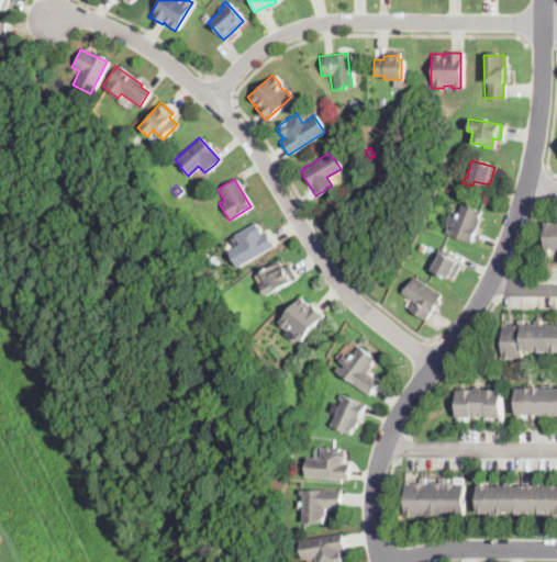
[(475,227),(474,232),(469,243),(444,233),(445,227),(449,229),(459,203),(478,211),(476,217),(478,218),(475,227)]
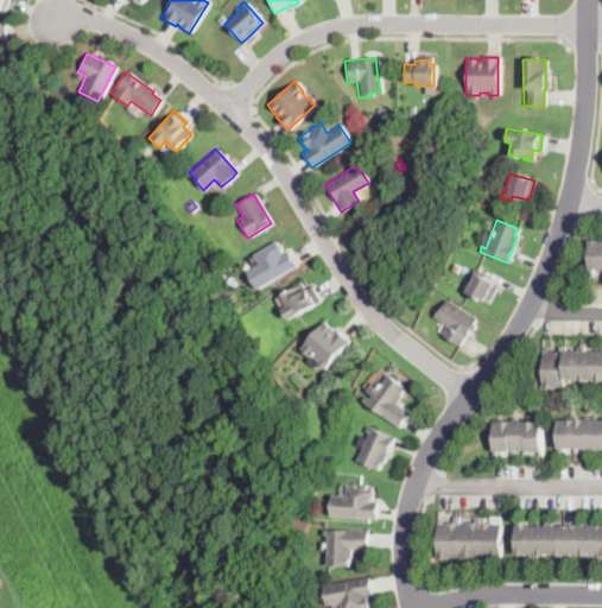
[(601,273),(600,273),(600,268),(590,268),(590,277),(585,277),(585,276),(585,240),(596,240),(596,241),(601,241),(601,240),(601,273)]
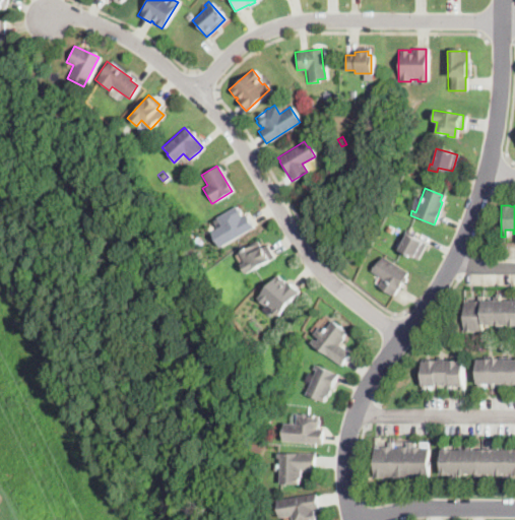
[(239,217),(239,218),(244,215),(252,228),(217,248),(209,233),(219,226),(214,218),(235,206),(240,216),(239,217)]
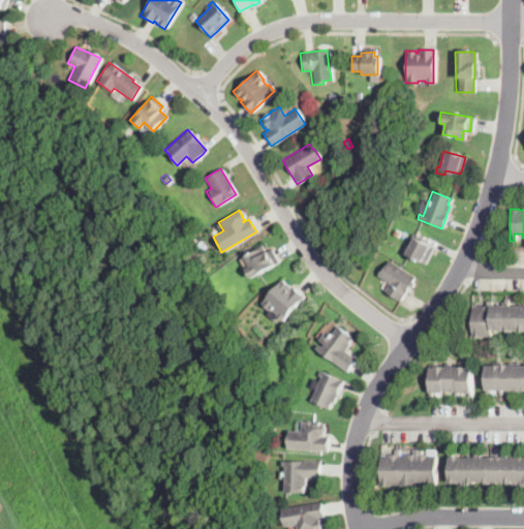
[(399,231),(396,237),(390,232),(393,227),(399,231)]
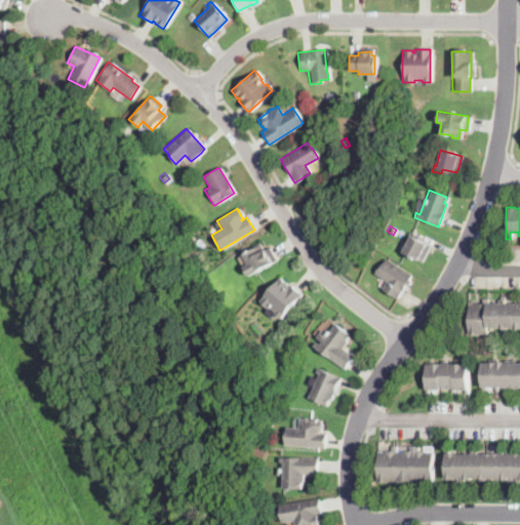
[(421,260),(420,261),(401,252),(409,236),(428,245),(421,260)]
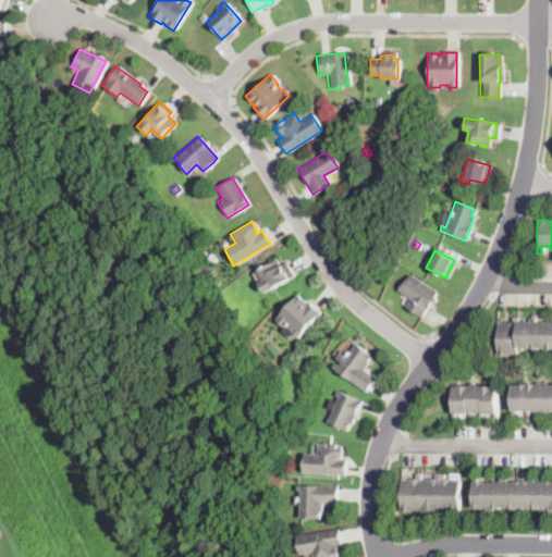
[(211,258),(206,261),(203,256),(208,252),(211,258)]
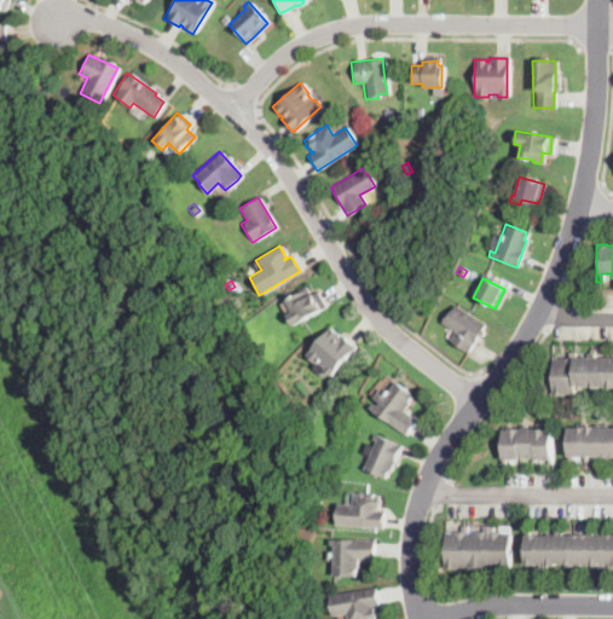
[(306,291),(307,293),(313,289),(323,306),(291,325),(284,314),(290,311),(284,301),(296,293),(294,291),(302,285),(306,291)]
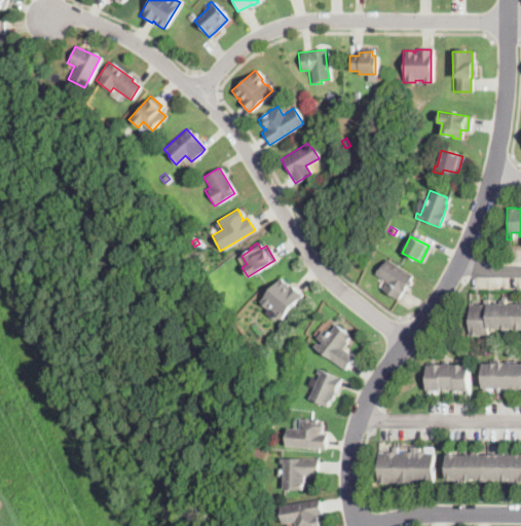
[(397,267),(408,274),(410,275),(396,300),(380,290),(384,282),(373,274),(378,266),(380,267),(385,260),(397,267)]
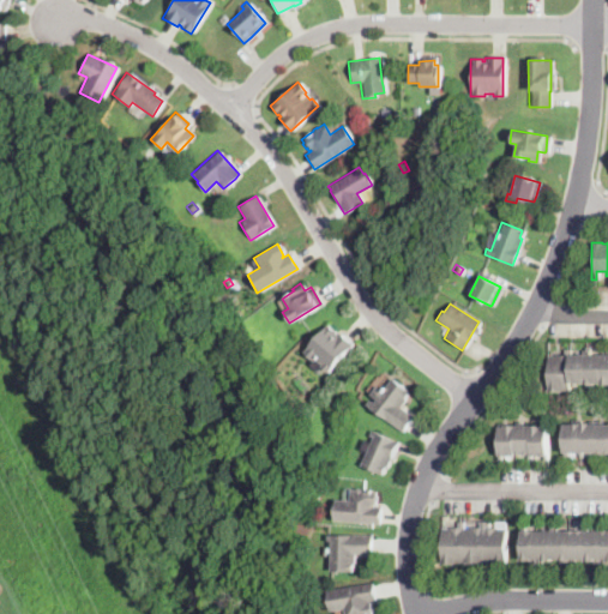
[(333,333),(335,335),(336,333),(350,345),(325,374),(318,368),(320,366),(313,360),(311,361),(301,353),(325,324),(335,332),(333,333)]
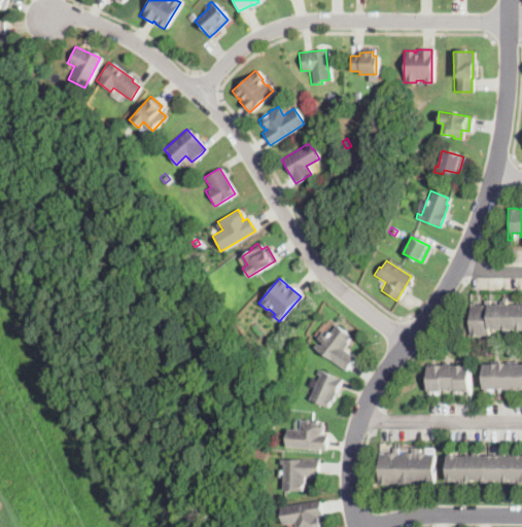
[(521,332),(521,330),(513,330),(513,328),(507,328),(507,329),(503,329),(503,331),(496,331),(496,330),(490,330),(490,334),(483,334),(483,336),(467,336),(467,307),(475,307),(475,305),(482,305),(482,300),(487,300),(487,305),(499,305),(499,299),(505,299),(505,305),(521,305),(521,332)]
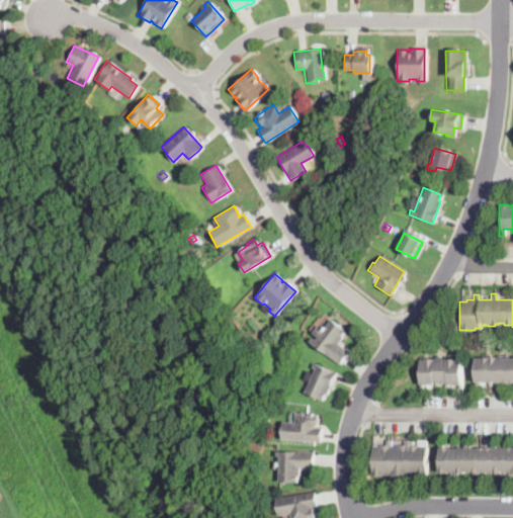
[(341,337),(337,342),(336,344),(347,352),(337,364),(307,342),(310,337),(313,340),(328,320),(343,331),(339,336),(341,337)]
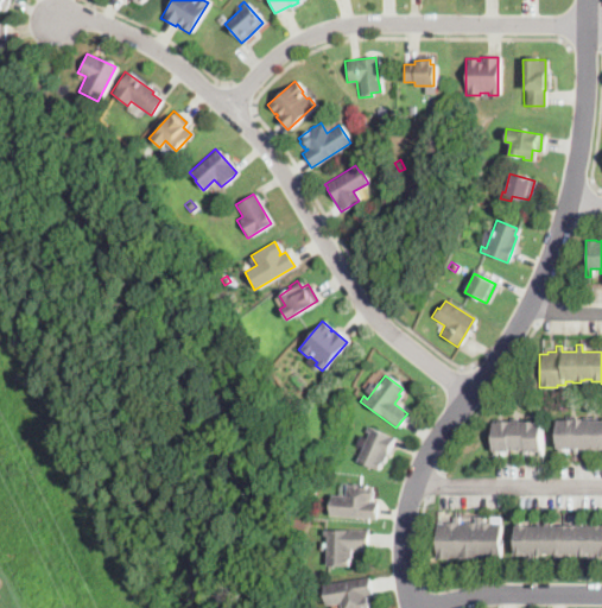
[(601,453),(597,453),(597,450),(575,450),(575,454),(570,454),(570,449),(559,449),(559,453),(555,453),(555,422),(563,422),(563,419),(581,419),(581,420),(601,422),(601,453)]
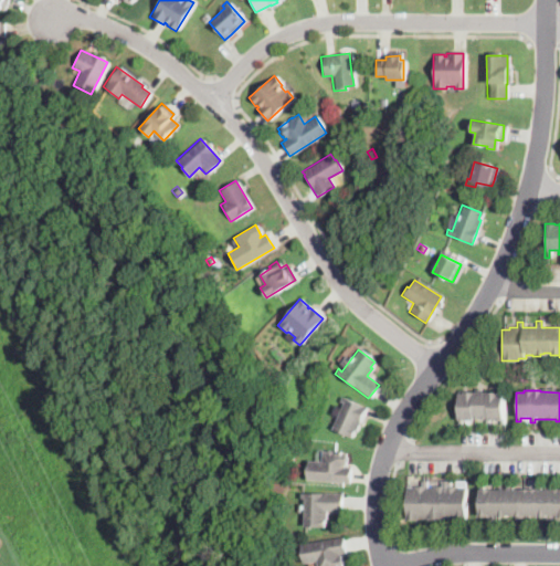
[(496,392),(496,395),(502,395),(500,425),(494,425),(494,420),(485,420),(485,423),(478,423),(478,421),(462,420),(462,425),(456,425),(456,394),(462,394),(462,392),(496,392)]
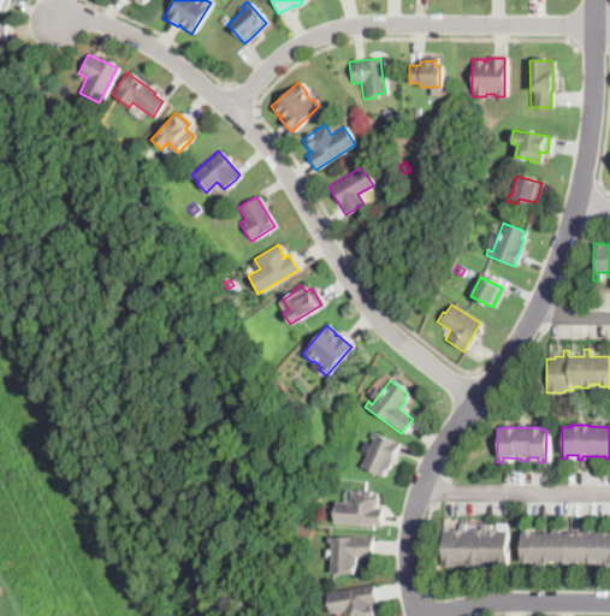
[(388,463),(382,477),(360,467),(372,440),(367,438),(371,432),(397,444),(388,463)]
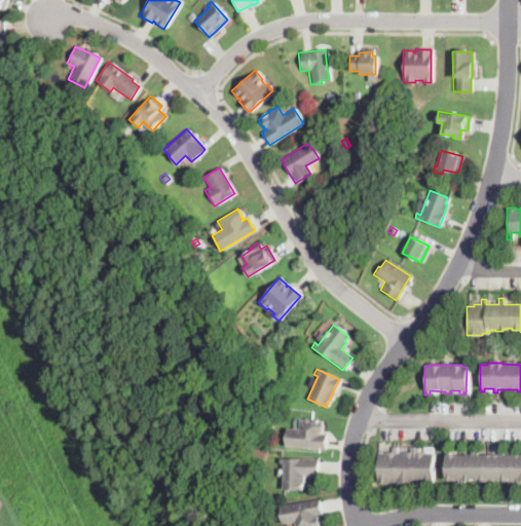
[(320,421),(320,431),(320,433),(318,433),(318,434),(324,435),(323,450),(284,447),(285,428),(297,429),(297,419),(320,421)]
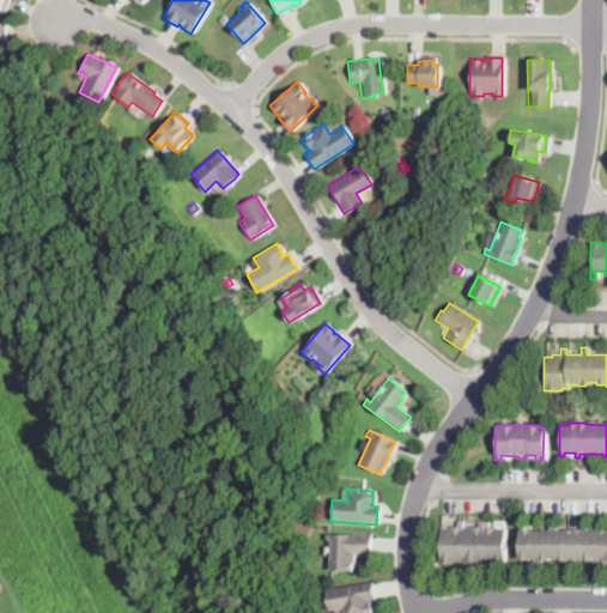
[(460,521),(460,528),(474,527),(474,521),(485,521),(485,527),(502,528),(502,564),(491,564),(491,563),(485,563),(485,564),(456,564),(456,563),(448,563),(448,564),(437,564),(437,528),(445,528),(445,527),(453,527),(453,521),(460,521)]
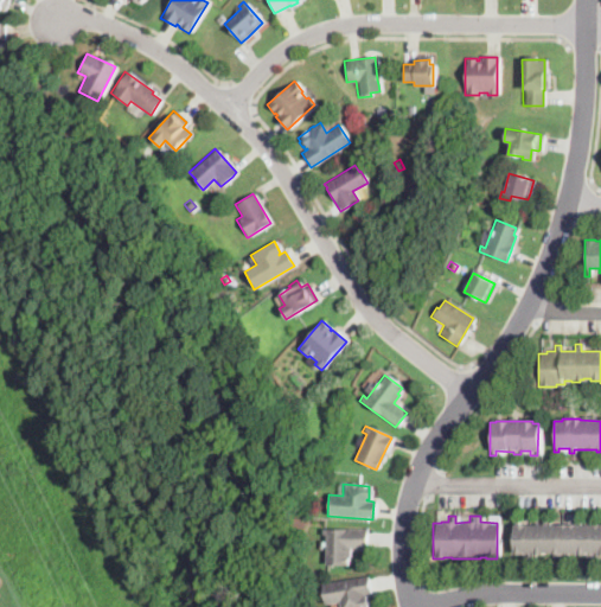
[(600,521),(600,551),(599,551),(598,555),(584,554),(584,550),(582,550),(582,553),(575,553),(575,550),(566,550),(566,555),(550,555),(550,550),(539,550),(539,553),(534,553),(534,555),(520,554),(520,550),(511,550),(512,519),(600,521)]
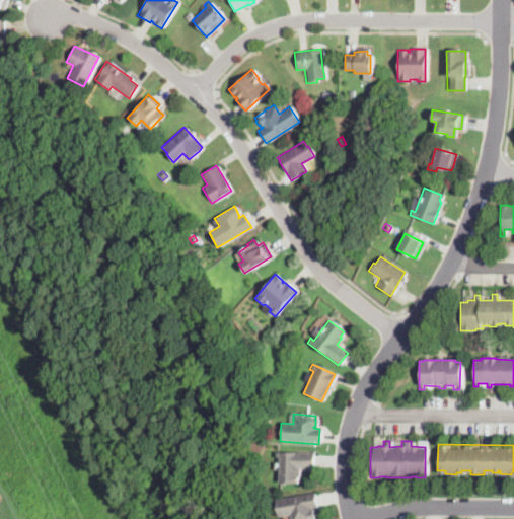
[(311,466),(311,469),(297,468),(297,478),(296,478),(296,484),(276,483),(277,458),(273,458),(274,452),(312,454),(311,466)]
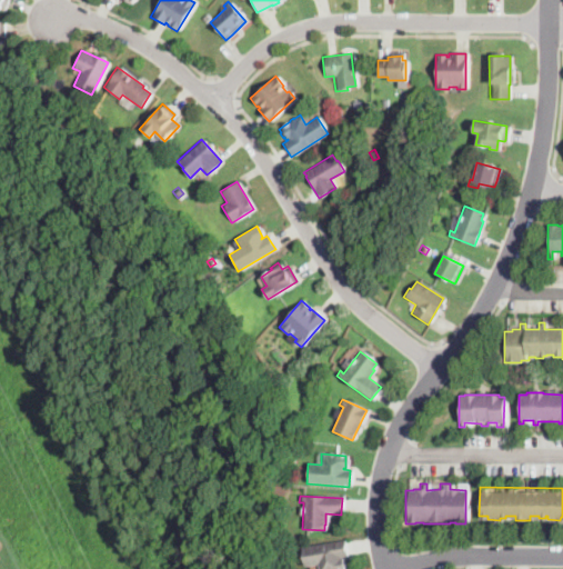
[(338,558),(339,559),(341,559),(342,568),(317,568),(317,566),(303,568),(300,548),(342,540),(345,557),(338,558)]
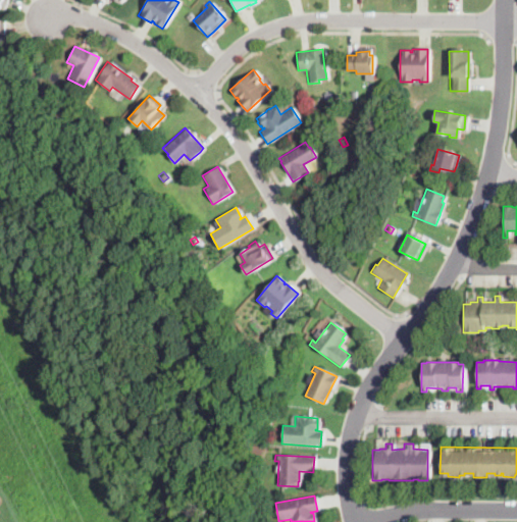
All buildings are outlined.
